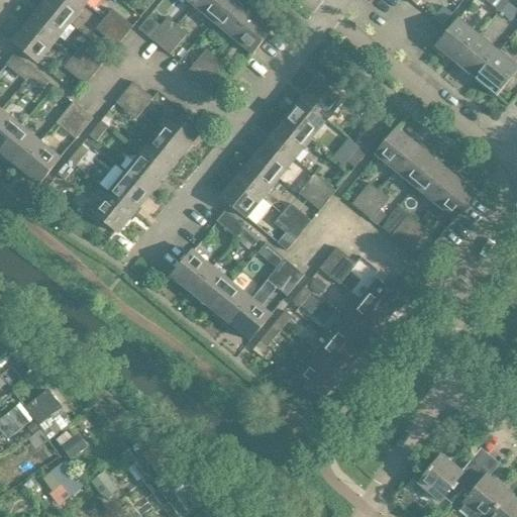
[(86,4),(80,0),(46,0),(44,3),(70,24),(86,4)]
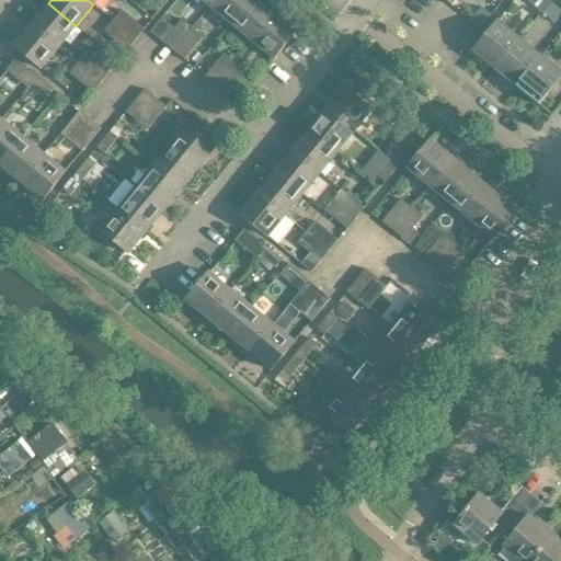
[(168,0),(155,0),(149,7),(157,13),(168,0)]
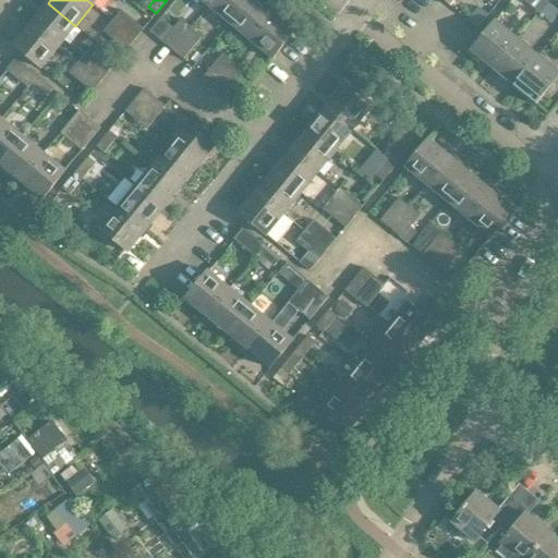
[(249,0),(214,0),(209,5),(230,23),(249,0)]
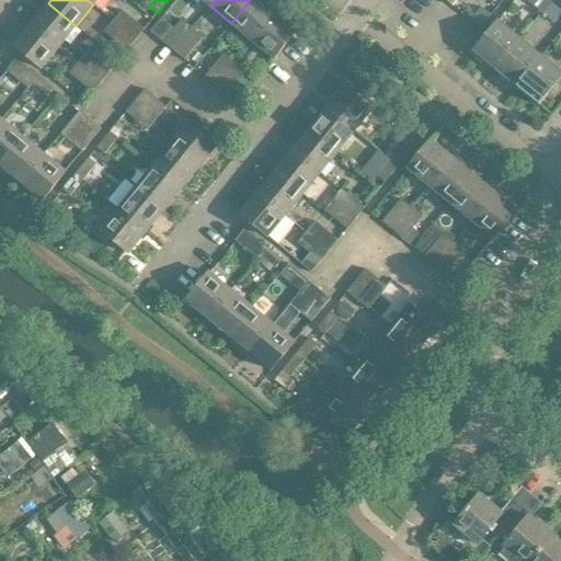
[(259,0),(250,0),(231,23),(252,41),(275,13),(259,0)]
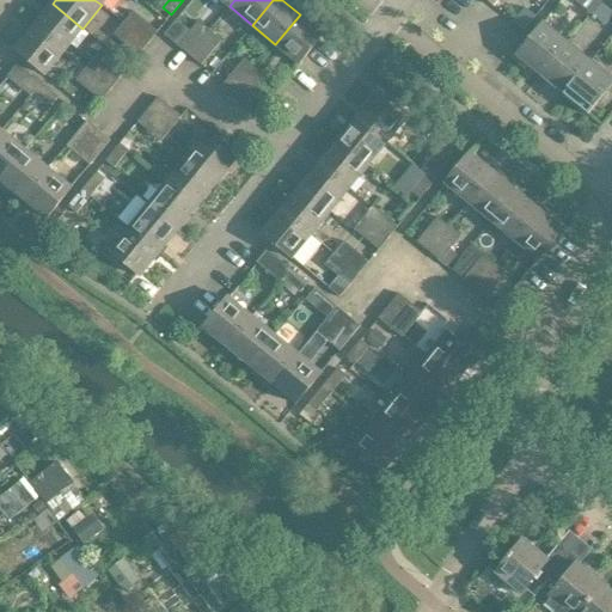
[(591,13),(600,2),(598,0),(575,0),(576,1),(591,13)]
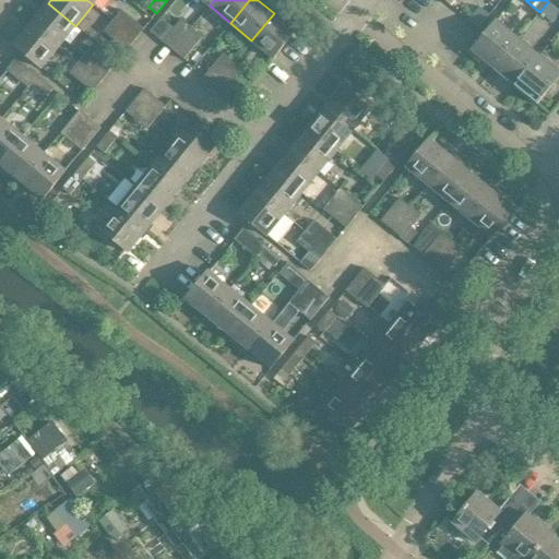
[(558,10),(548,2),(539,12),(552,23),(554,22),(558,26),(558,10)]
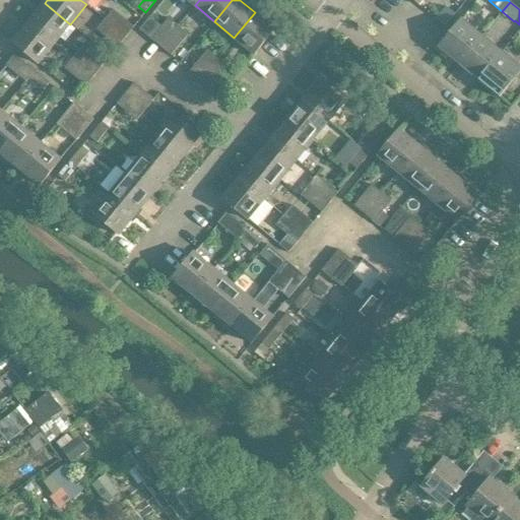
[(45,3),(28,22),(54,44),(70,24),(45,3)]
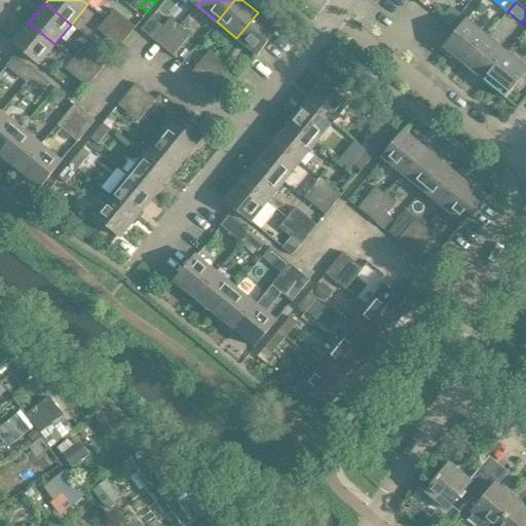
[(451,6),(442,19),(450,26),(460,13),(451,6)]
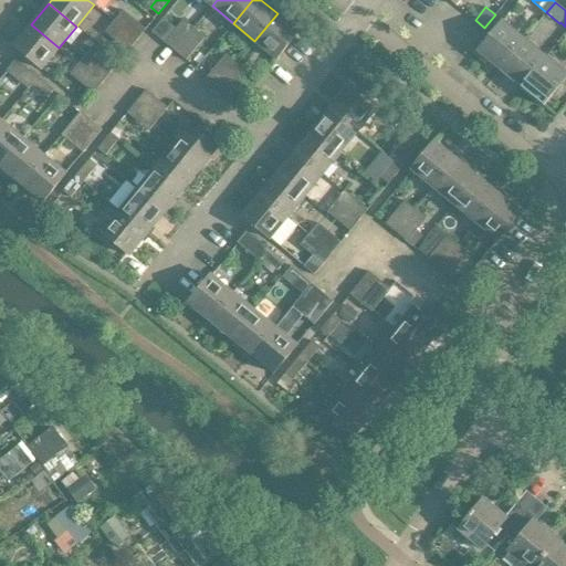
[(123,10),(114,21),(137,40),(146,29),(123,10)]
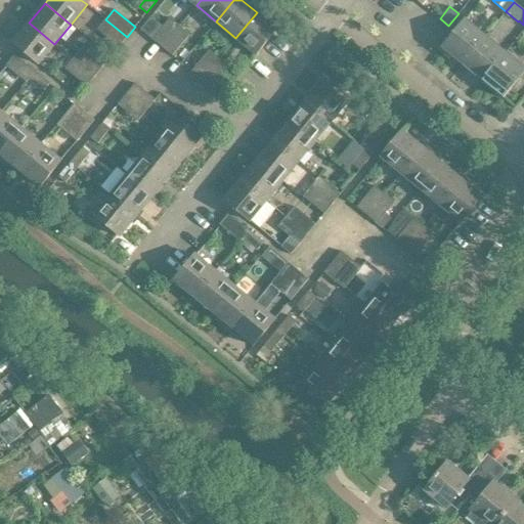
[(276,29),(257,12),(235,38),(256,54),(276,29)]
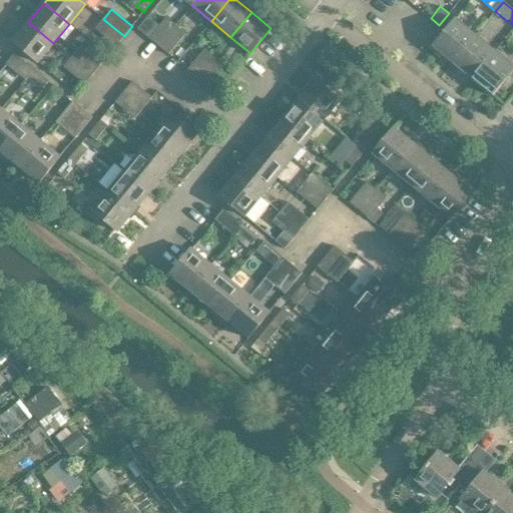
[(158,46),(175,25),(166,17),(149,38),(158,46)]
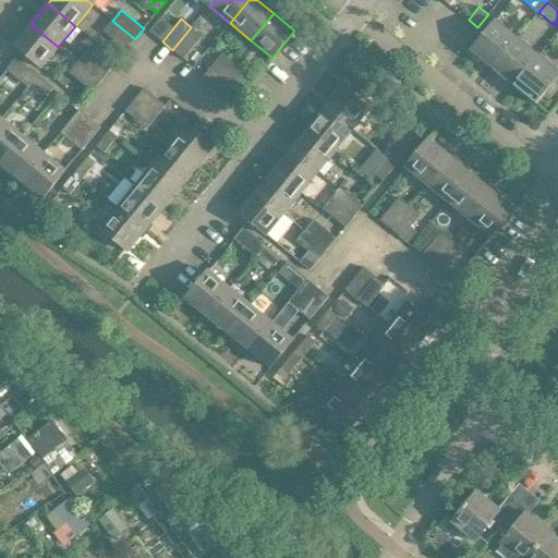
[(135,39),(112,21),(104,32),(126,50),(135,39)]
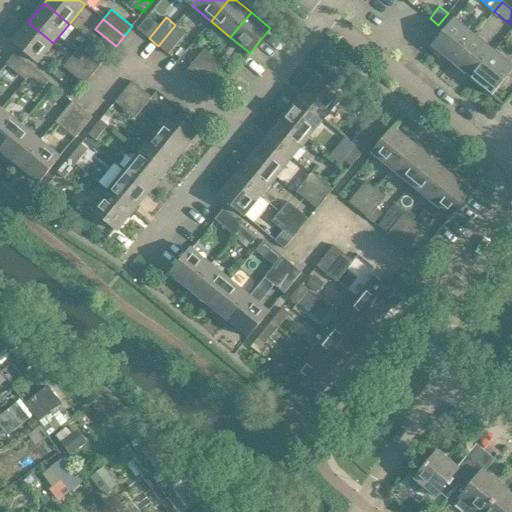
[(454,19),(432,46),(452,63),(474,35),(454,19)]
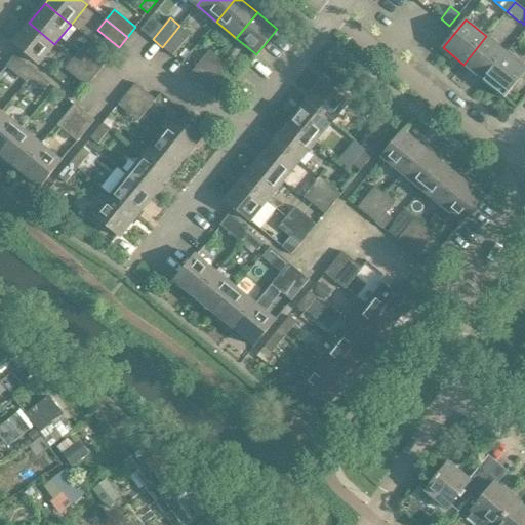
[(29,23),(12,43),(39,64),(54,44),(29,23)]
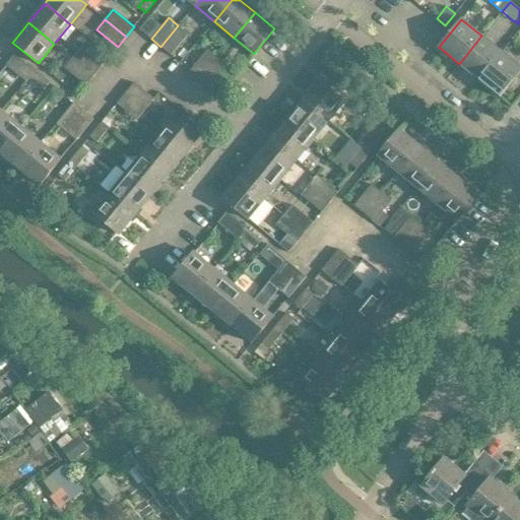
[(178,25),(160,47),(171,55),(188,35),(178,25)]
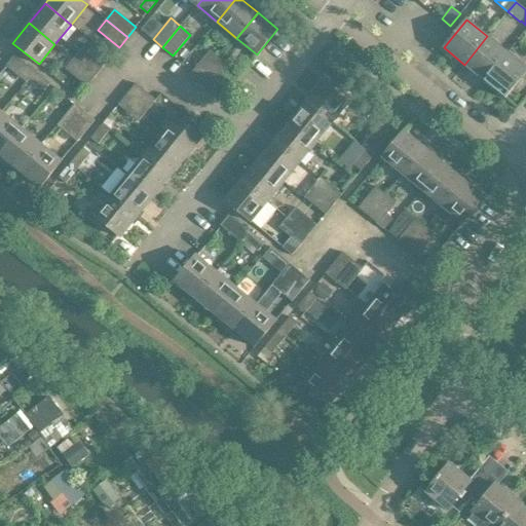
[(487,36),(464,65),(485,81),(508,52),(487,36)]
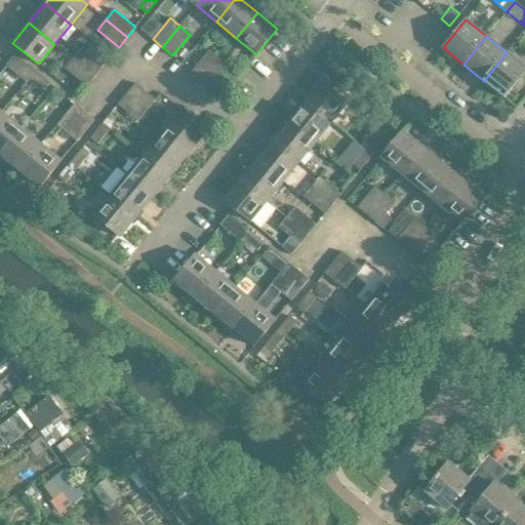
[(215,43),(192,72),(202,80),(219,58),(226,51),(215,43)]
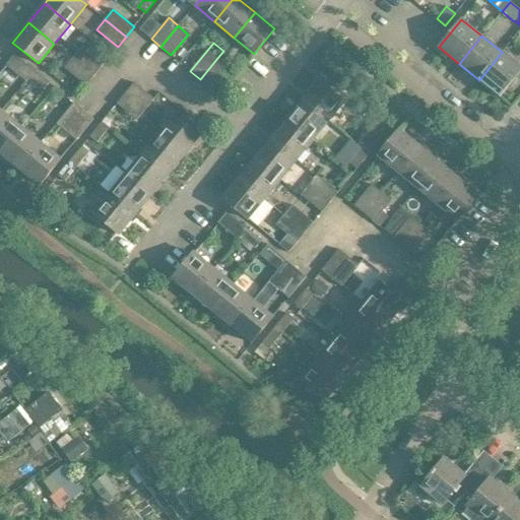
[(93,76),(102,66),(80,49),(72,59),(93,76)]
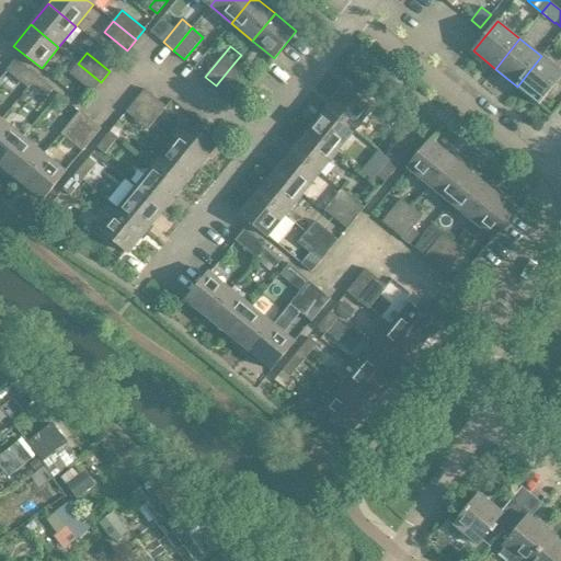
[(560,77),(560,72),(541,56),(517,87),(539,104),(560,77)]
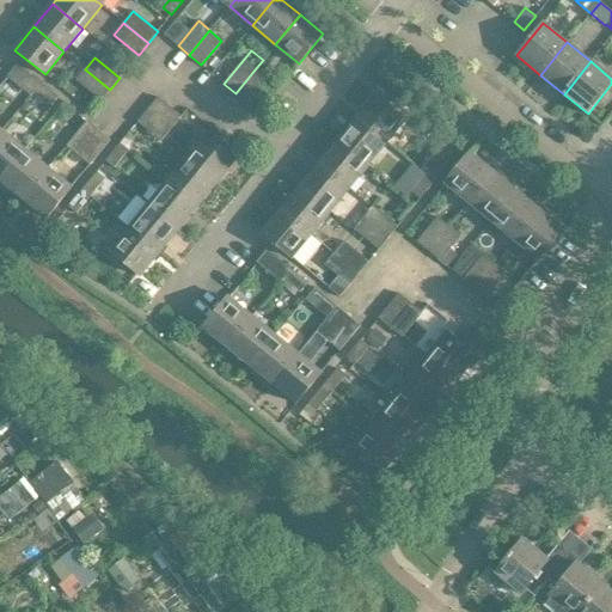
[(41,83),(17,63),(6,77),(30,96),(34,91),(41,83)]
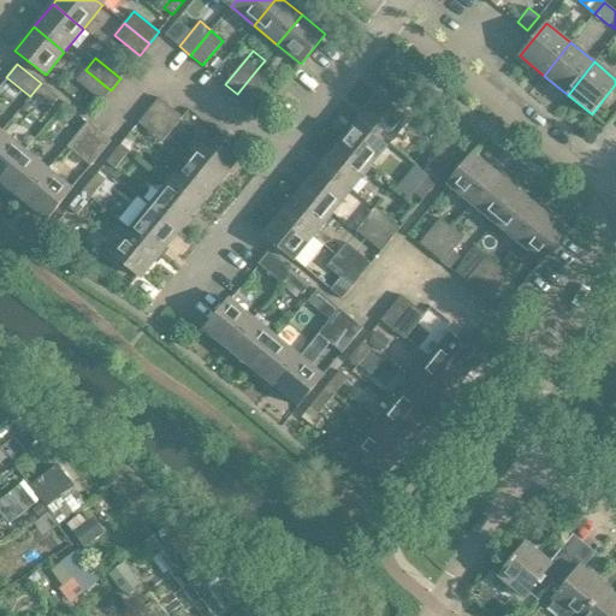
[(258,69),(237,94),(248,104),(270,78),(258,69)]
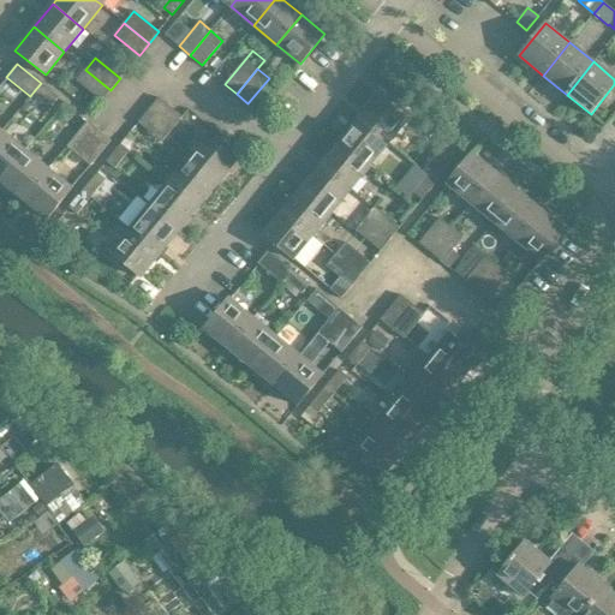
[(111,90),(85,70),(76,81),(101,101),(111,90)]
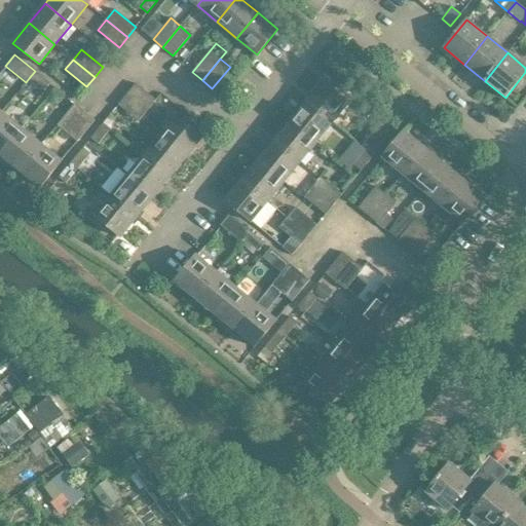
[(49,83),(35,71),(29,78),(44,90),(49,83)]
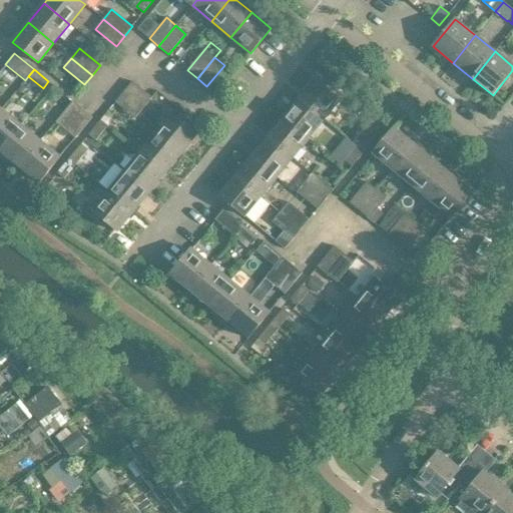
[(315,79),(299,98),(325,119),(340,100),(315,79)]
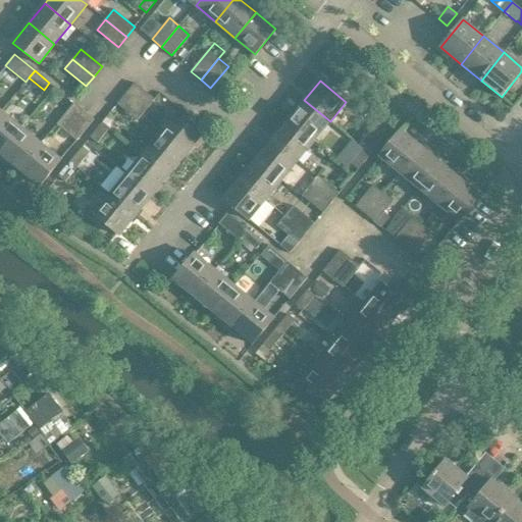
[(146,110),(154,99),(135,83),(125,94),(146,110)]
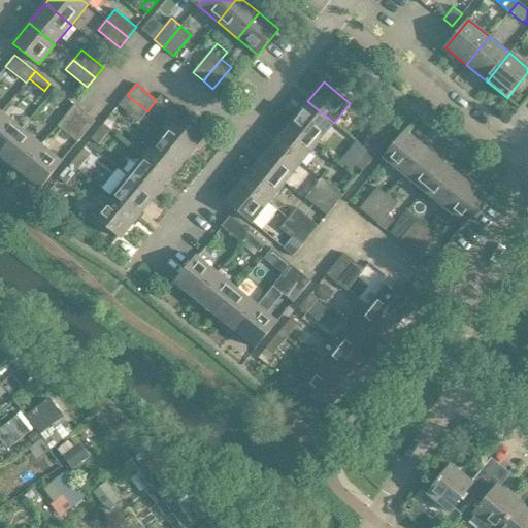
[(147,111),(127,95),(119,105),(138,122),(147,111)]
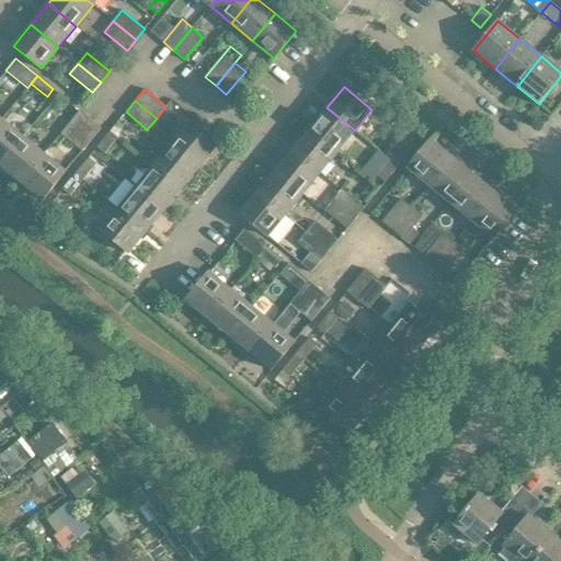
[(355,130),(327,107),(309,129),(338,151),(355,130)]
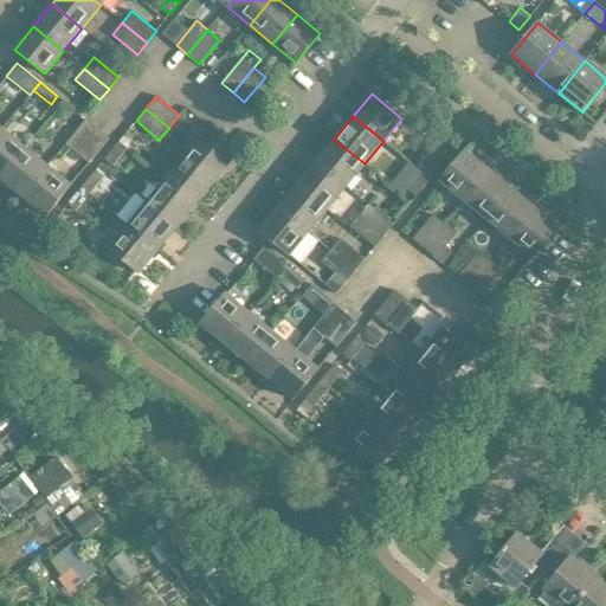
[(97,129),(85,120),(65,144),(77,154),(97,129)]
